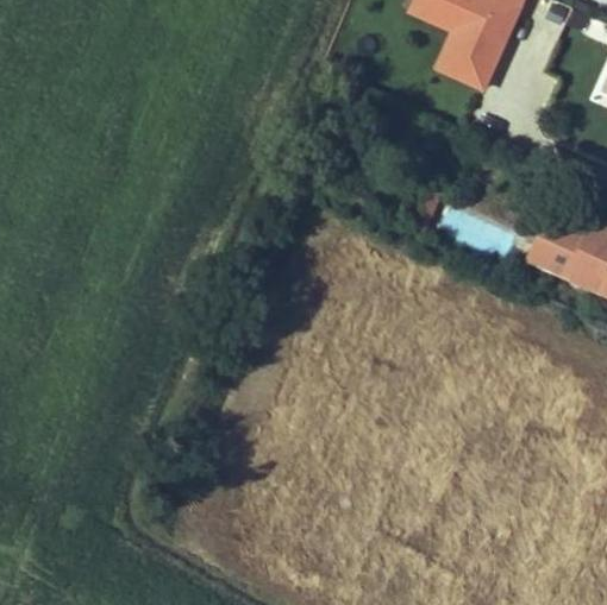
[(429,16),(435,0),(418,0),(414,10),(429,16)]
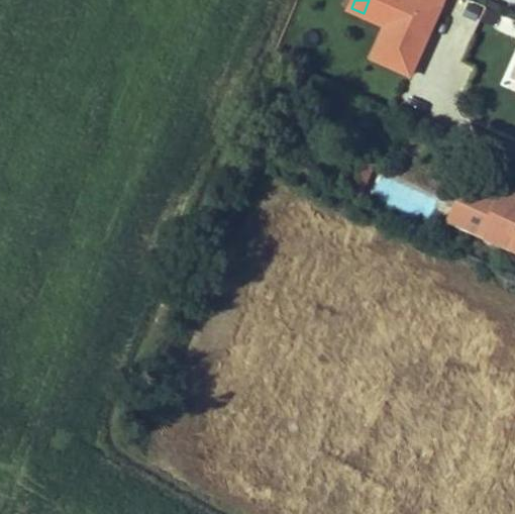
[(411,79),(445,0),(369,0),(364,13),(389,25),(373,61),(411,79)]
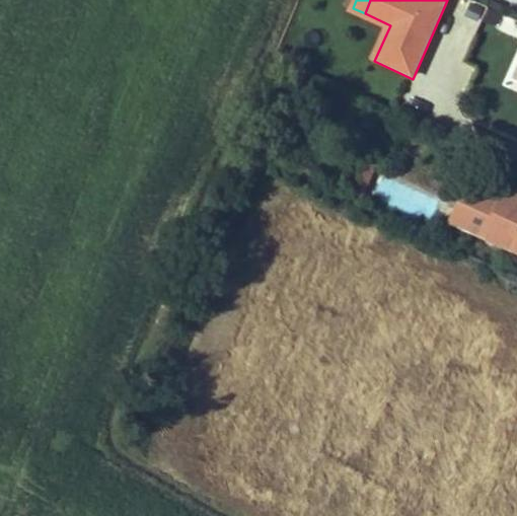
[(462,2),(456,23),(476,28),(482,7),(462,2)]
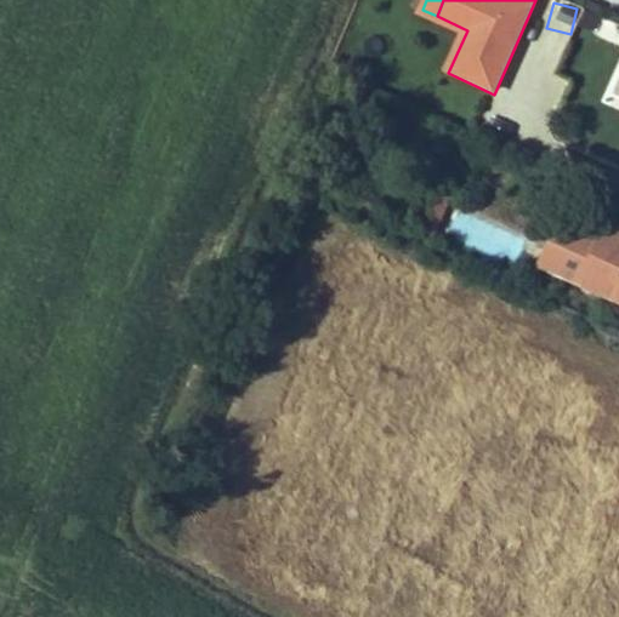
[(618,28),(596,21),(591,36),(618,46),(618,43),(618,28)]
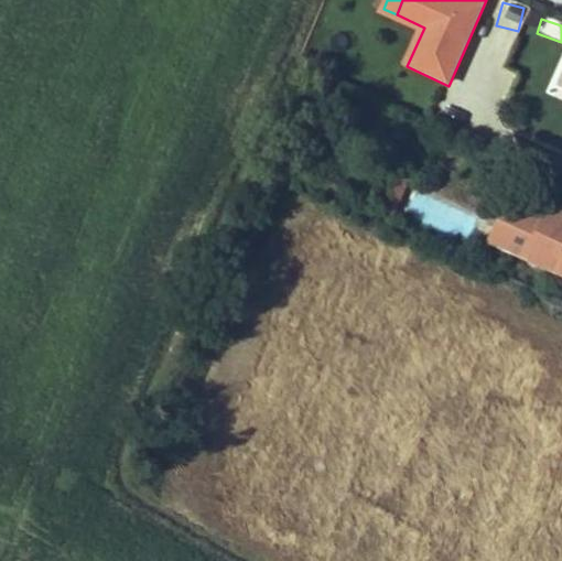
[(503,202),(485,243),(561,277),(561,213),(546,206),(539,218),(503,202)]
